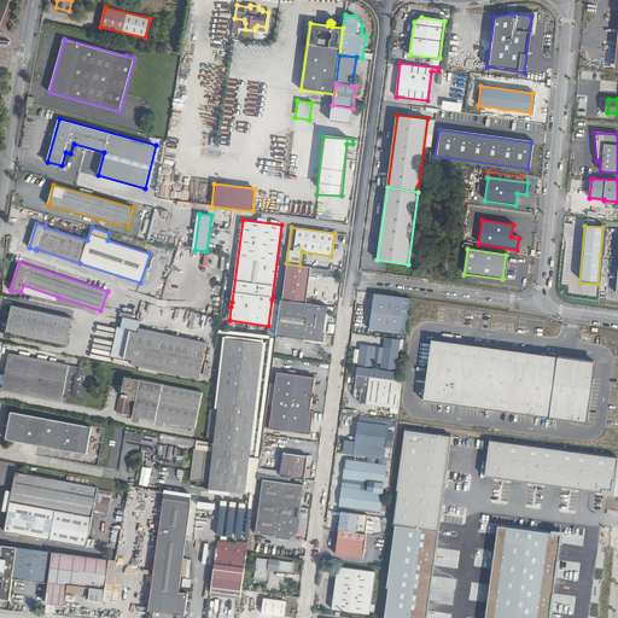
[(309,296),(308,293),(305,293),(305,289),(308,290),(312,267),(299,266),(287,263),(283,299),(304,303),(304,298),(305,298),(307,298),(308,298),(308,297),(309,296)]
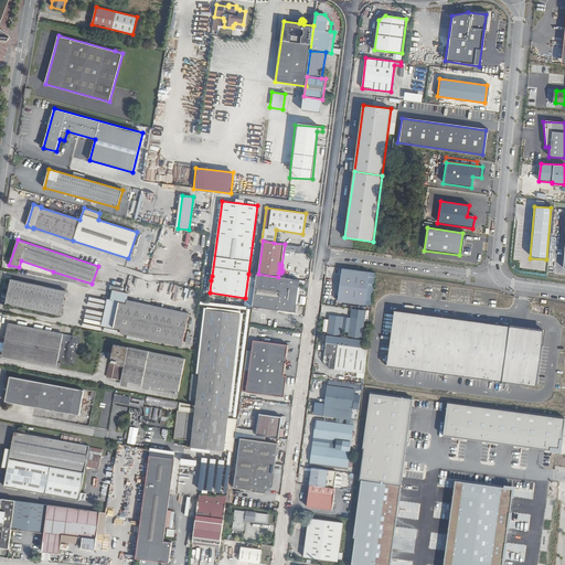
[(52,275),(53,272),(21,260),(19,267),(52,275)]
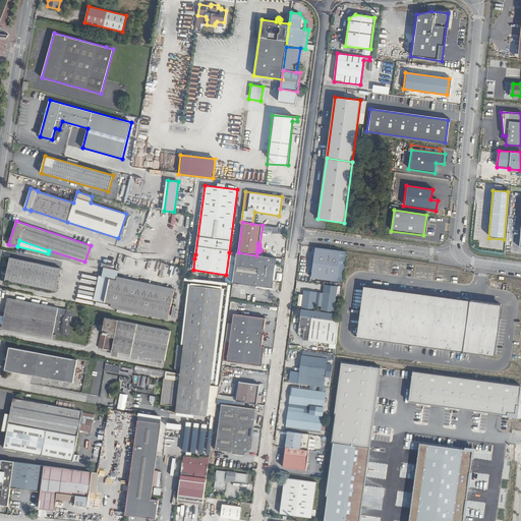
[(336,281),(340,250),(315,247),(311,278),(336,281)]
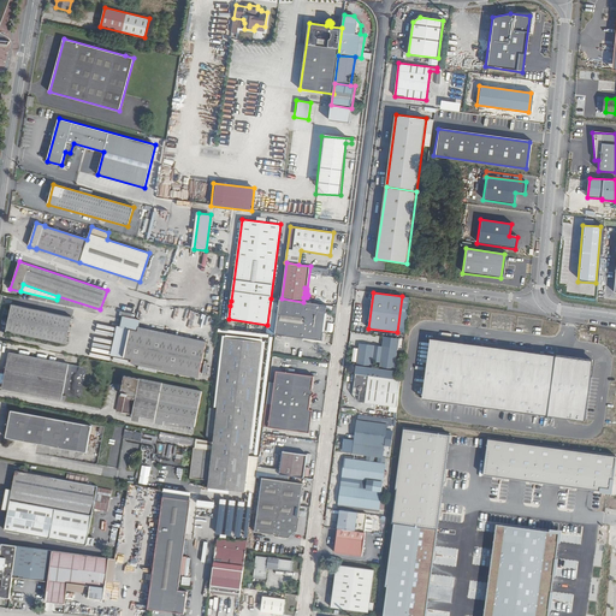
[(276,335),(280,298),(271,298),(267,325),(276,335)]
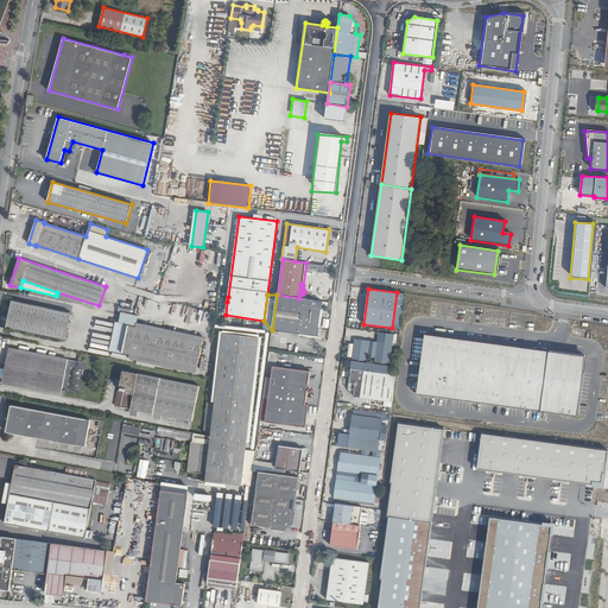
[(278,295),(277,295),(272,330),(318,336),(323,301),(299,298),(278,295)]
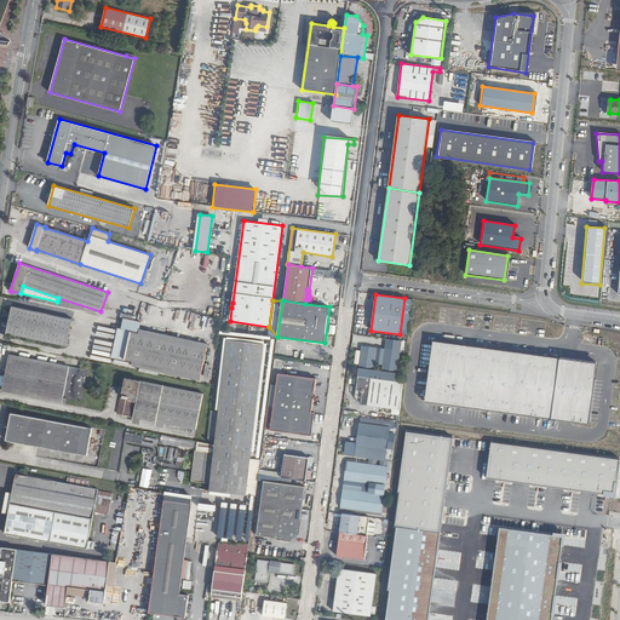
[(67,346),(73,319),(12,306),(6,333),(67,346)]
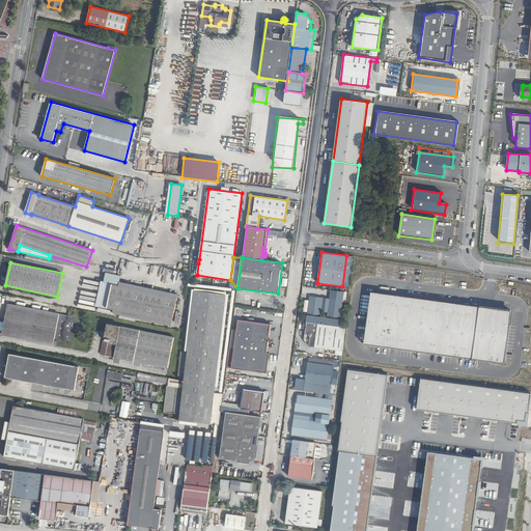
[(112,284),(112,283),(102,281),(95,306),(107,309),(107,307),(112,284)]
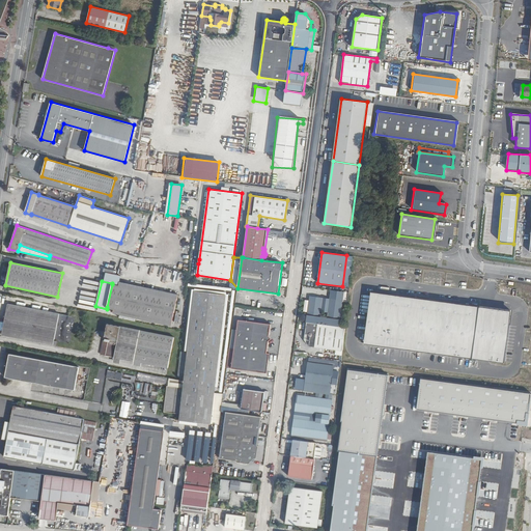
[(118,285),(177,299),(178,295),(119,282),(118,285)]
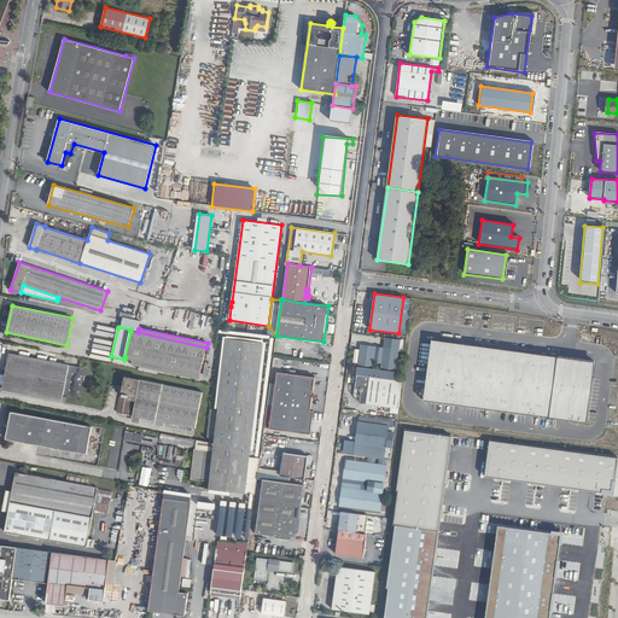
[(130,331),(124,357),(126,359),(124,359),(133,360),(200,374),(207,348),(138,332),(130,331)]
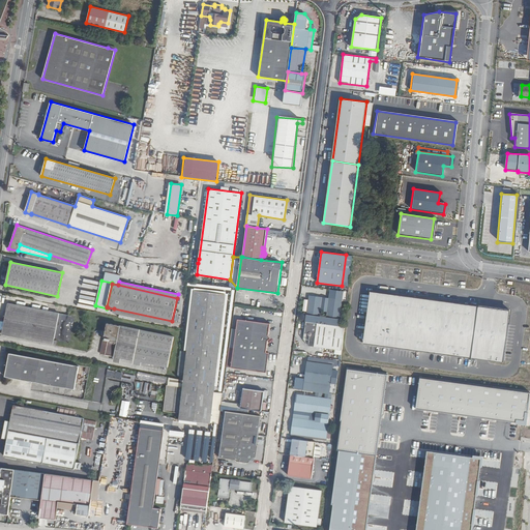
[(179,419),(210,423),(226,294),(195,290),(185,369),(184,374),(183,387),(167,385),(164,411),(180,413),(179,419)]
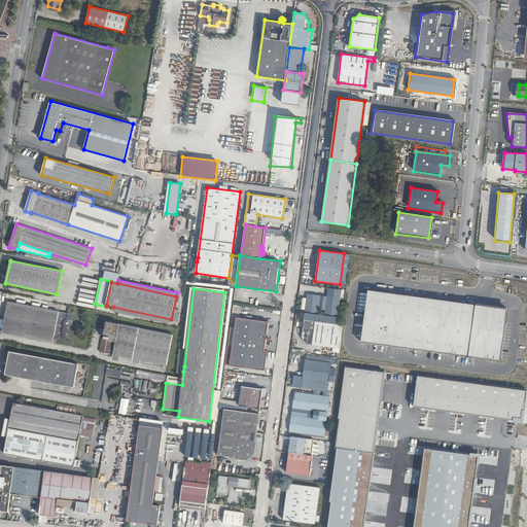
[(505,310),(366,290),(359,341),(498,360),(505,310)]
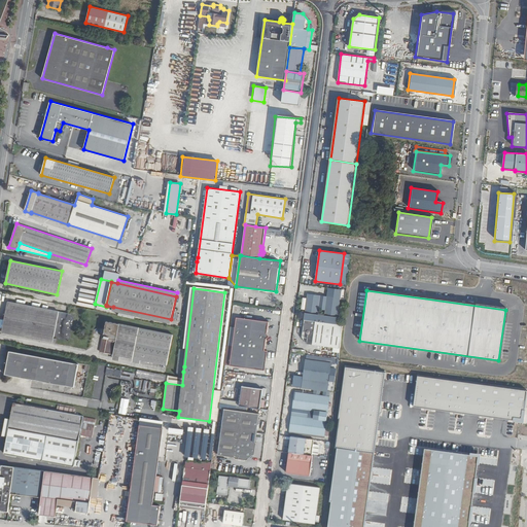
[(341,299),(327,296),(324,316),(317,315),(320,295),(308,294),(304,319),(337,324),(341,299)]
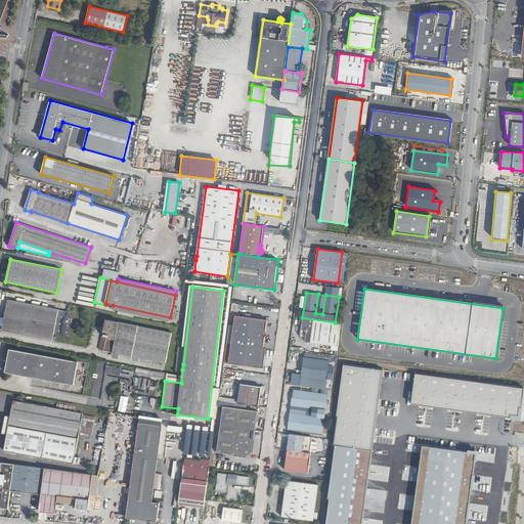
[(325,295),(318,294),(315,313),(322,314),(325,295)]
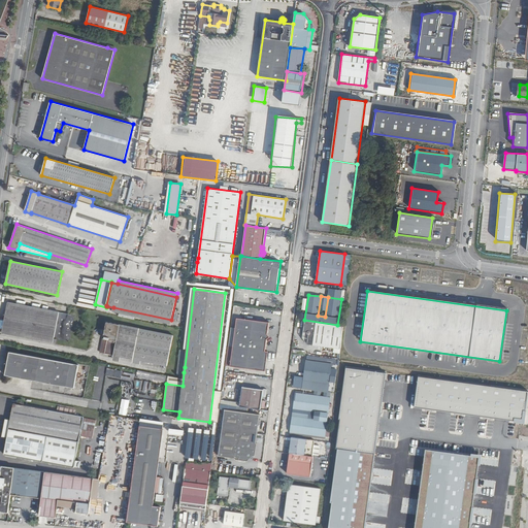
[(57,340),(69,342),(74,316),(8,302),(2,333),(53,343),(54,339),(57,340)]
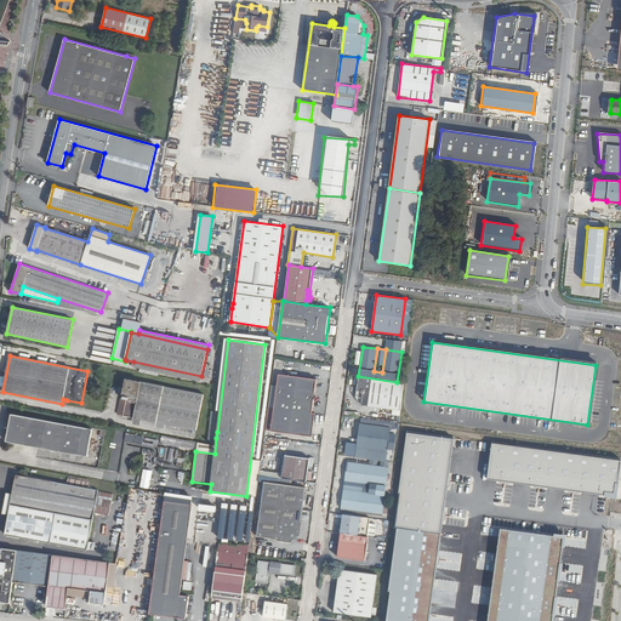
[(132,366),(200,381),(201,376),(134,362),(132,366)]
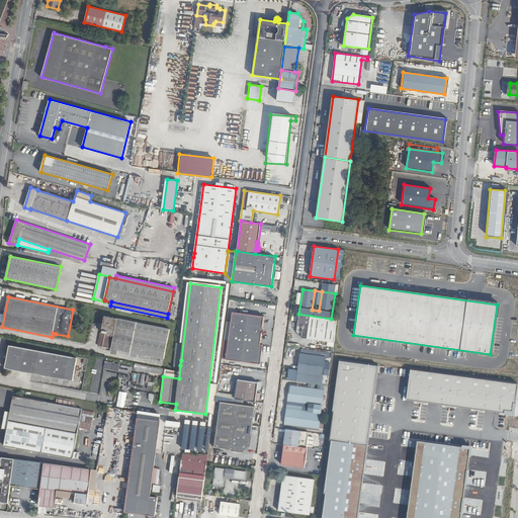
[(265,331),(263,328),(264,317),(233,312),(226,359),(260,364),(263,345),(260,344),(262,333),(265,331)]
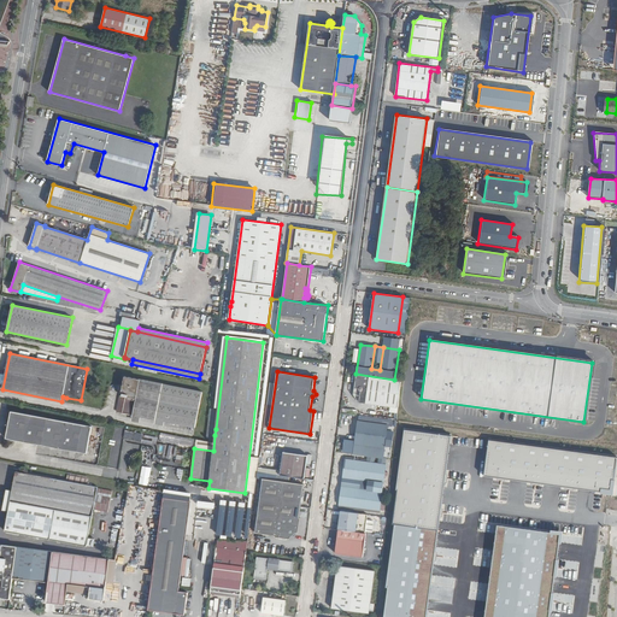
[(394,380),(356,374),(354,388),(358,388),(358,389),(359,391),(360,392),(358,403),(398,407),(401,380),(394,380)]
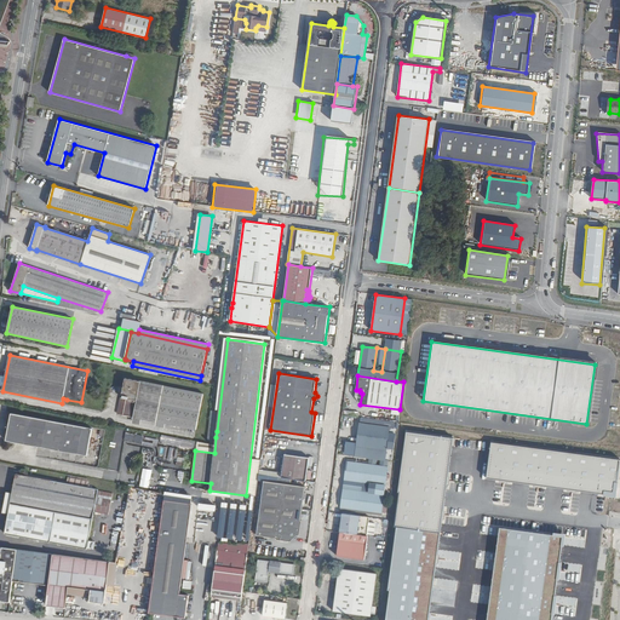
[(204,394),(125,378),(118,414),(196,430),(204,394)]
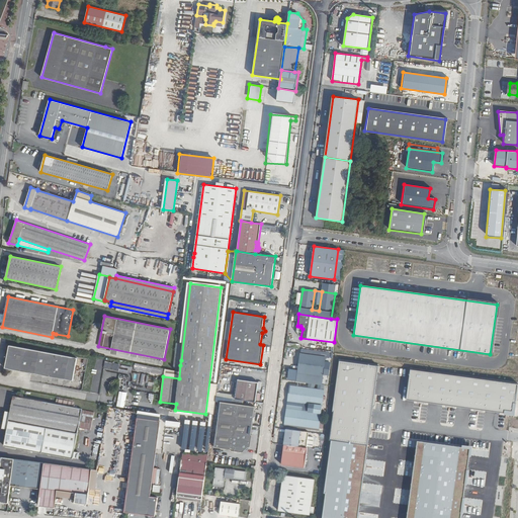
[(73,380),(77,358),(9,345),(5,368),(73,380)]
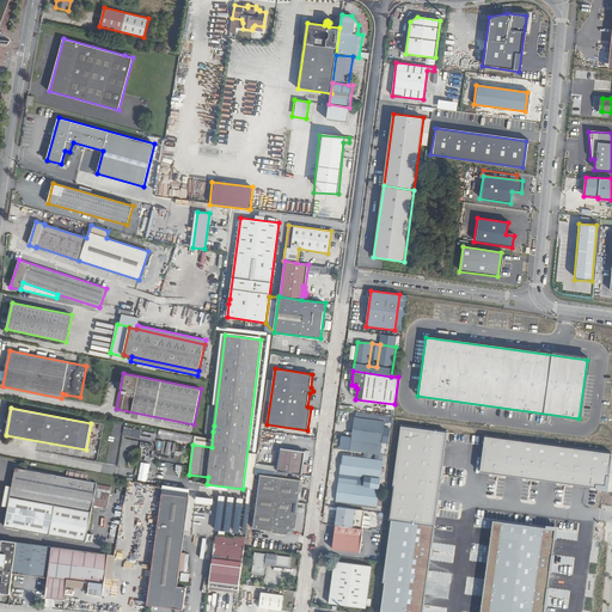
[(380,454),(385,422),(355,417),(350,451),(366,453),(380,454)]
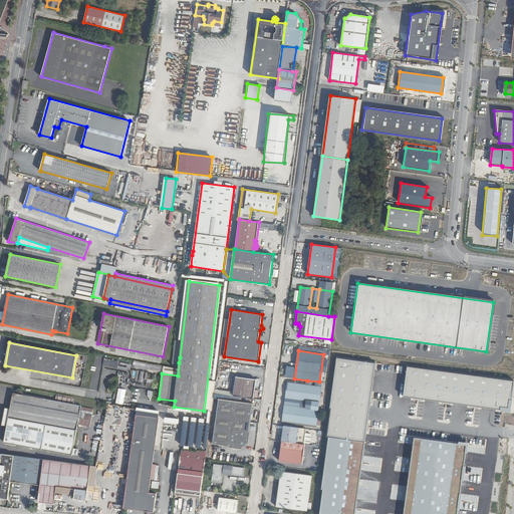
[(116,368),(117,361),(104,358),(102,364),(116,368)]
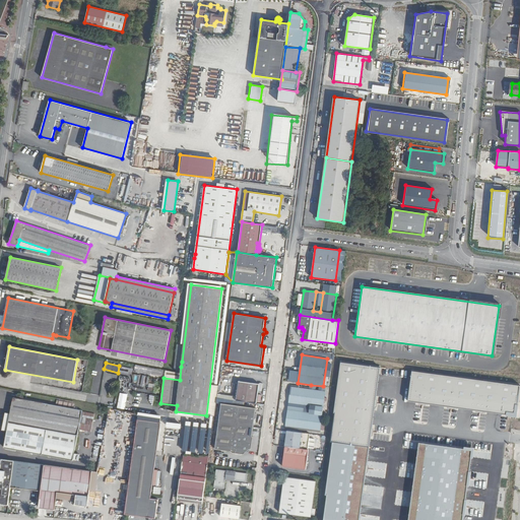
[(367,447),(379,368),(340,363),(329,442),(367,447)]
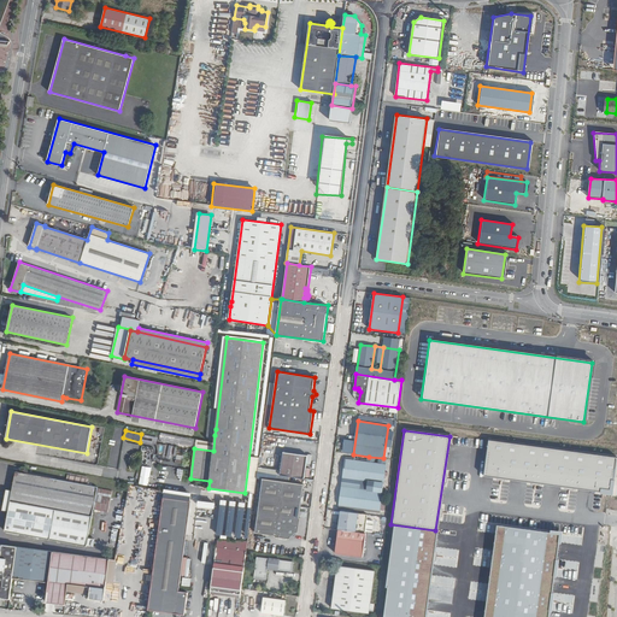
[(616,460),(616,458),(487,440),(481,477),(612,495),(616,460)]
